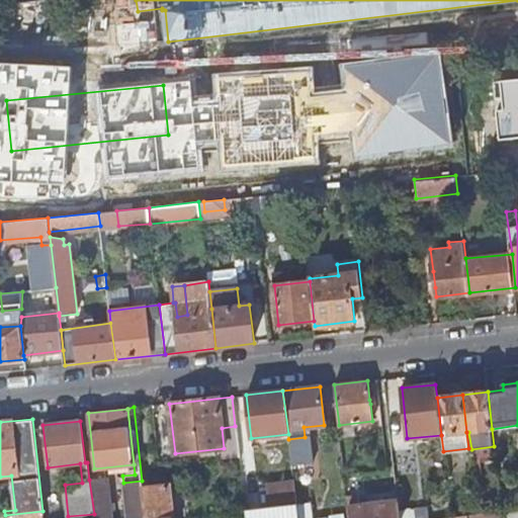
[(111,517),(107,478),(89,480),(94,514),(94,517),(111,517)]
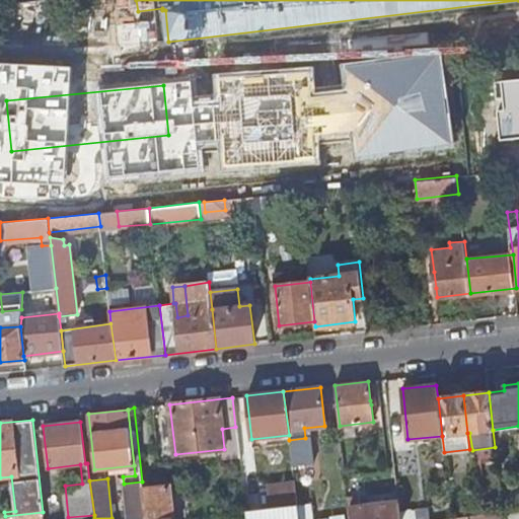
[(145,518),(143,488),(142,484),(142,482),(124,484),(127,518),(145,518)]
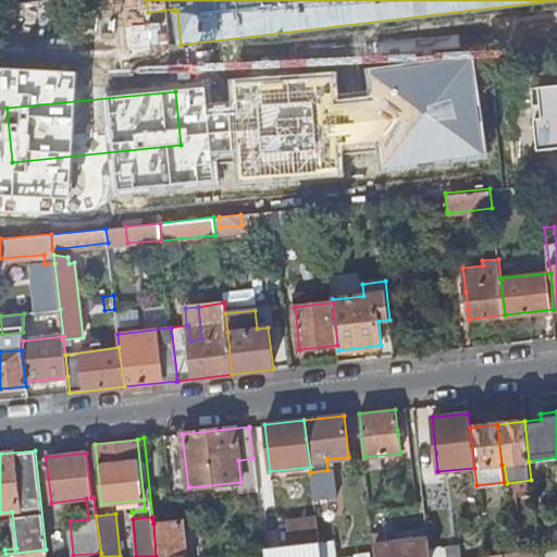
[(288,521),(292,546),(319,544),(319,542),(316,517),(288,521)]
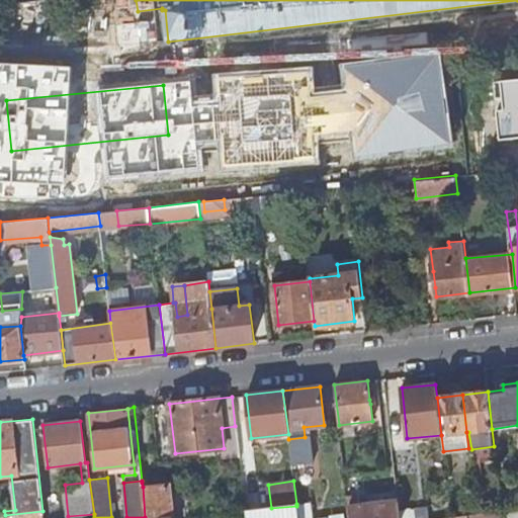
[(148,487),(143,487),(145,517),(172,517),(169,485),(148,487)]
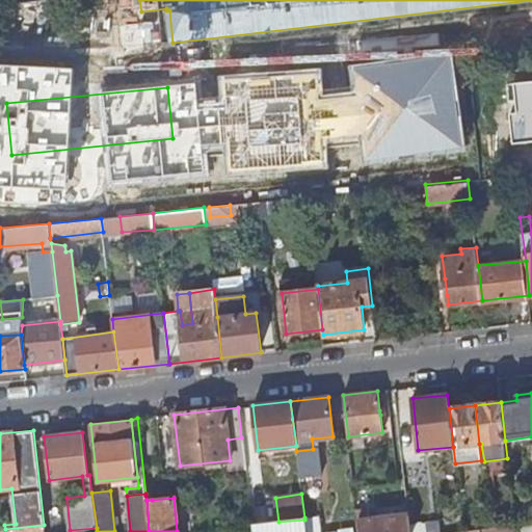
[(410,531),(409,514),(376,517),(375,507),(356,509),(358,531),(410,531)]
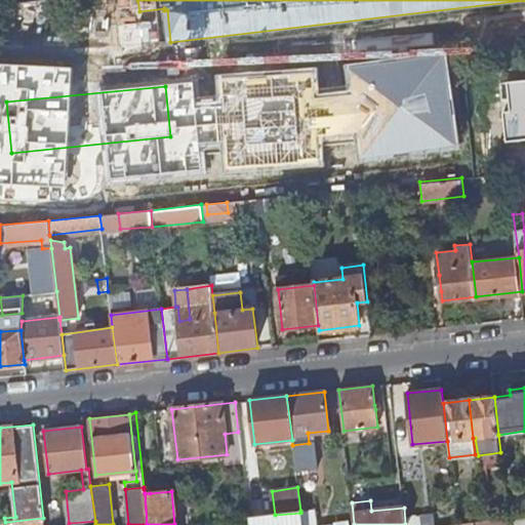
[(316,524),(314,510),(300,511),(300,513),(301,524),(329,524),(330,524),(327,524),(316,524)]
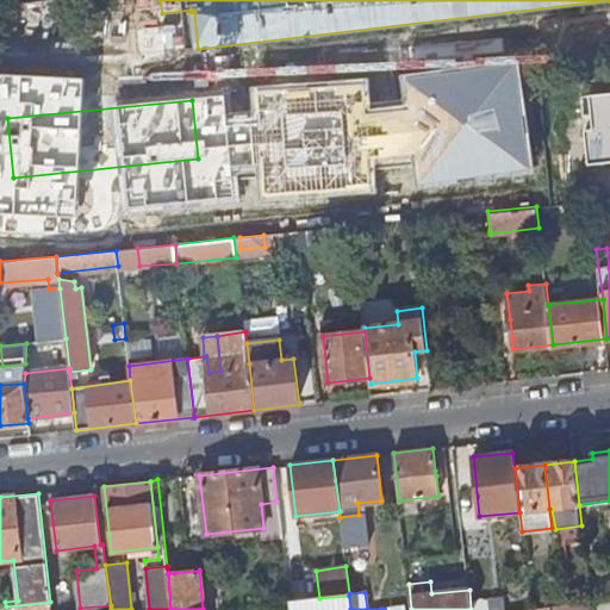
[(350,609),(349,596),(290,603),(290,609),(350,609)]
